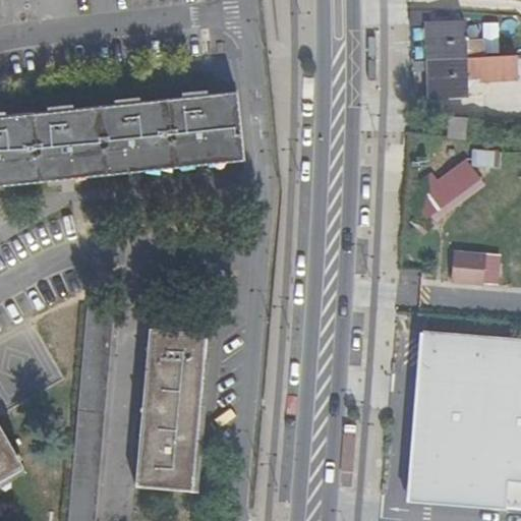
[(425,60),(481,58),(480,43),(463,44),(462,22),(425,22),(425,60)]
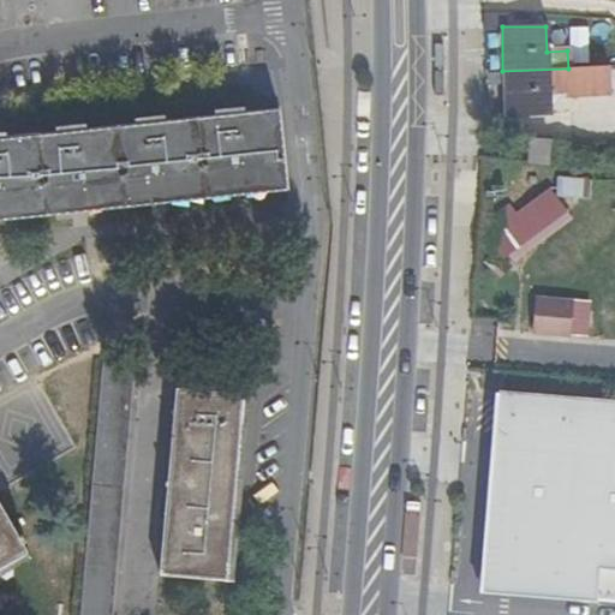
[(550,108),(550,95),(563,95),(610,94),(609,66),(568,69),(502,71),(505,115),(549,114),(550,108)]
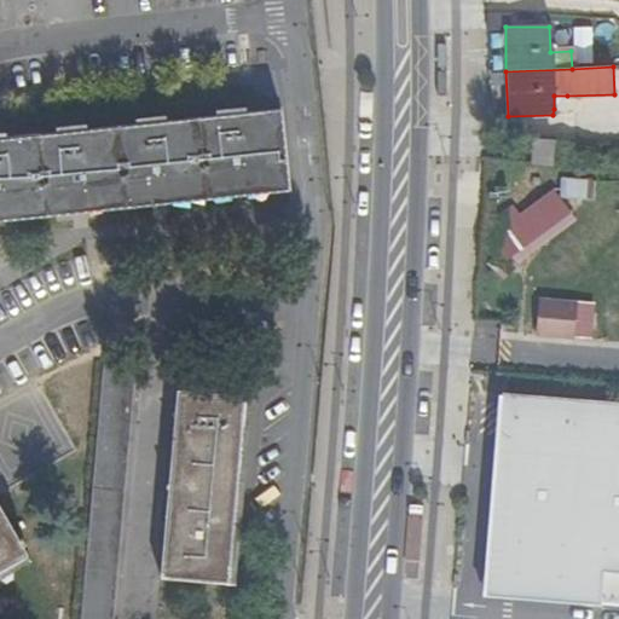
[(214,116),(247,113),(247,106),(214,109),(214,116)]
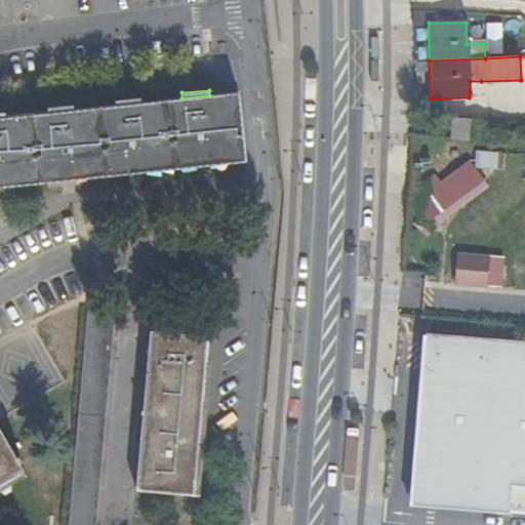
[(0,186),(110,173),(241,156),(236,92),(209,95),(182,98),(139,104),(113,107),(72,112),(47,115),(4,120),(0,120),(0,186)]
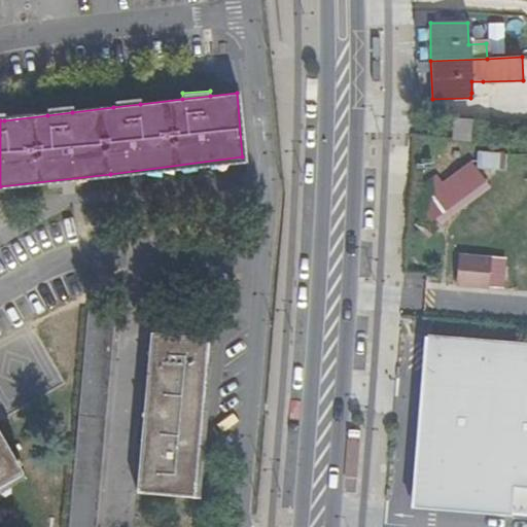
[(113,107),(140,104),(140,99),(113,102),(113,107)]
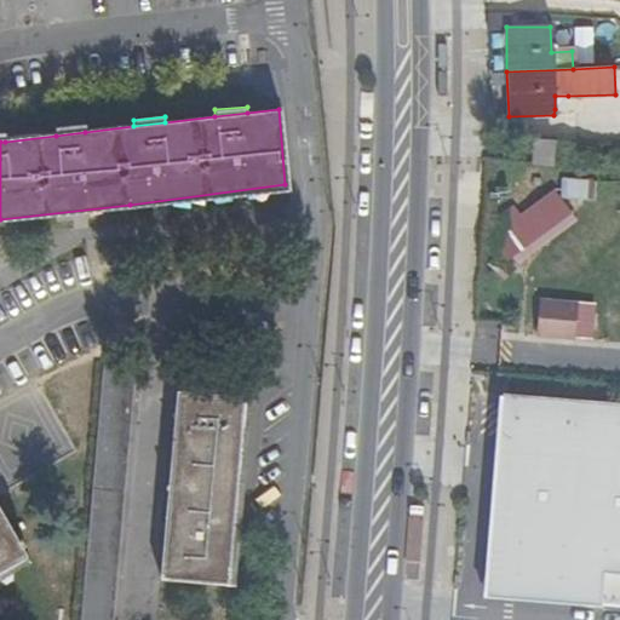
[(56,136),(85,132),(85,126),(55,130),(56,136)]
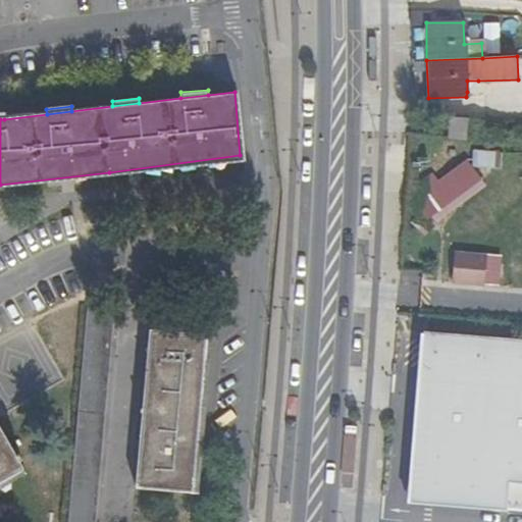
[(447,126),(447,137),(467,139),(469,117),(452,116),(451,126),(447,126)]
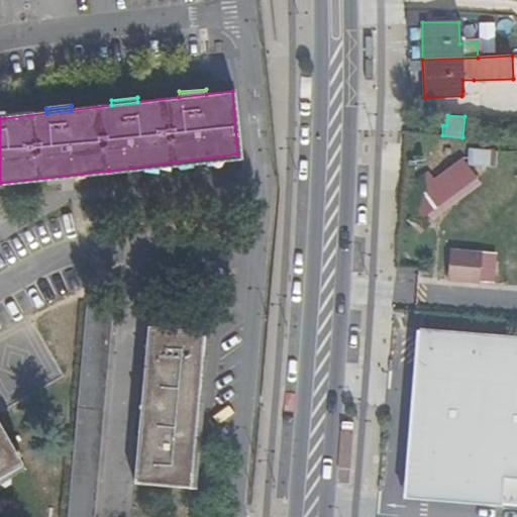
[(450,148),(441,146),(441,153),(449,156),(450,148)]
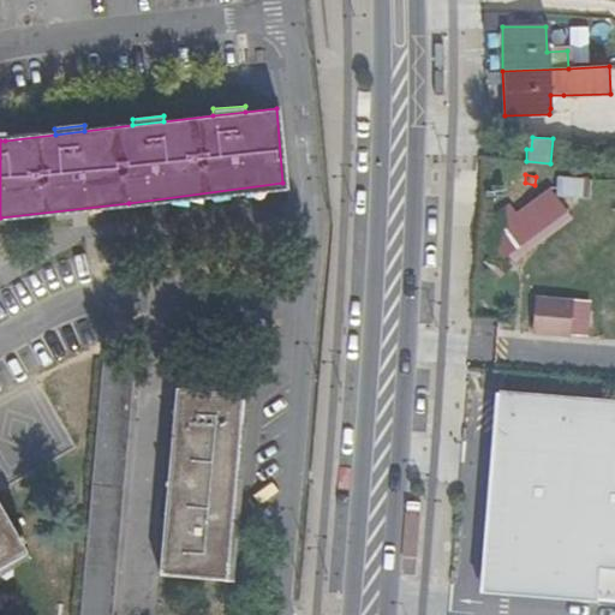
[(591,183),(559,180),(557,197),(590,201),(591,183)]
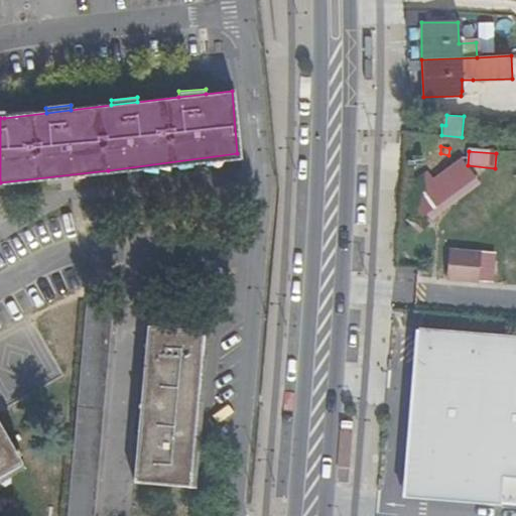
[(0,182),(0,186),(3,186),(67,178),(135,170),(204,162),(238,158),(237,153),(108,170),(0,182)]
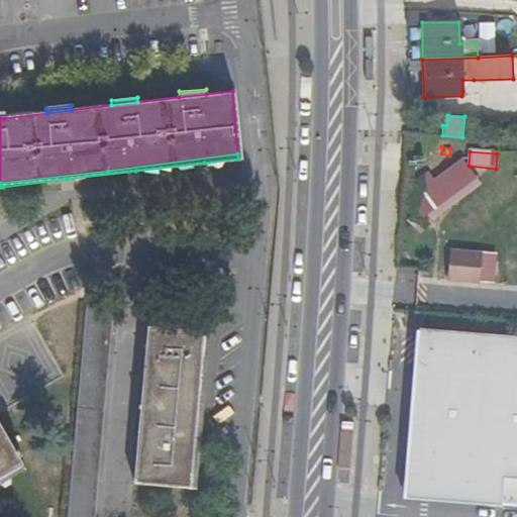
[(476,178),(462,161),(433,183),(428,176),(416,184),(421,192),(401,206),(410,219),(408,226),(415,229),(418,220),(476,178)]
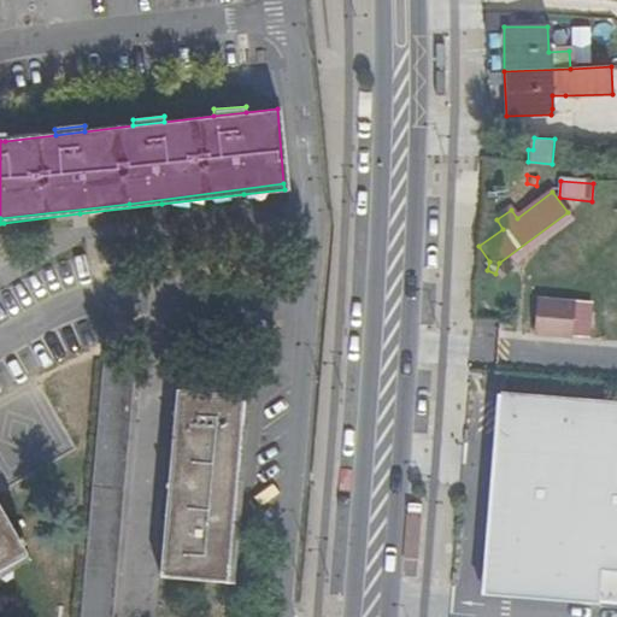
[(536,299),(534,328),(571,331),(574,303),(536,299)]
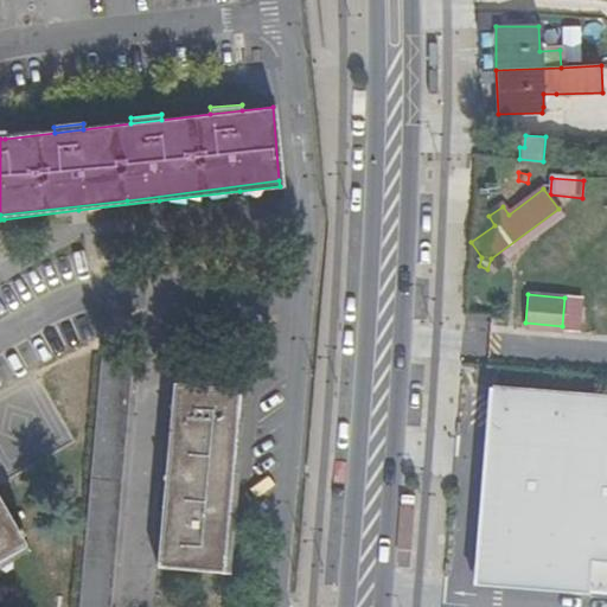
[(562,326),(525,323),(524,328),(561,332),(562,326)]
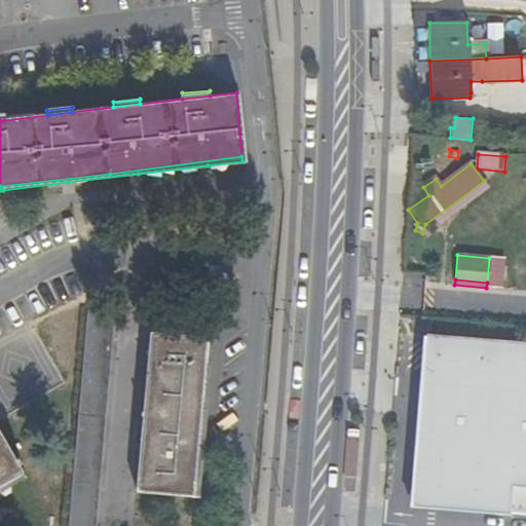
[(95,525),(113,312),(85,310),(67,525),(95,525)]
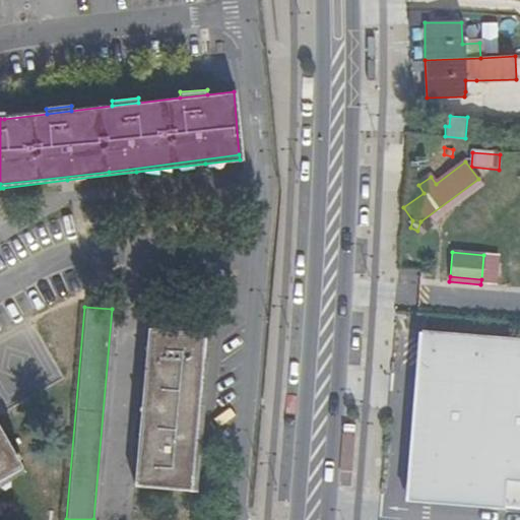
[(504,505),(506,476),(444,471),(443,478),(415,475),(415,469),(413,469),(426,331),(419,330),(405,497),(504,505)]
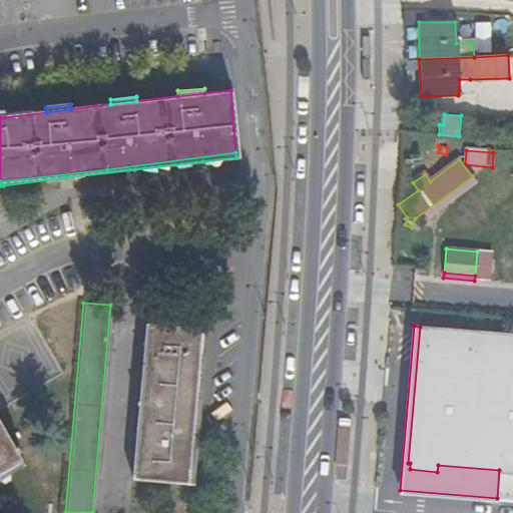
[(512,334),(420,327),(408,463),(410,463),(410,469),(437,472),(438,465),(499,470),(497,498),(512,499),(512,334)]
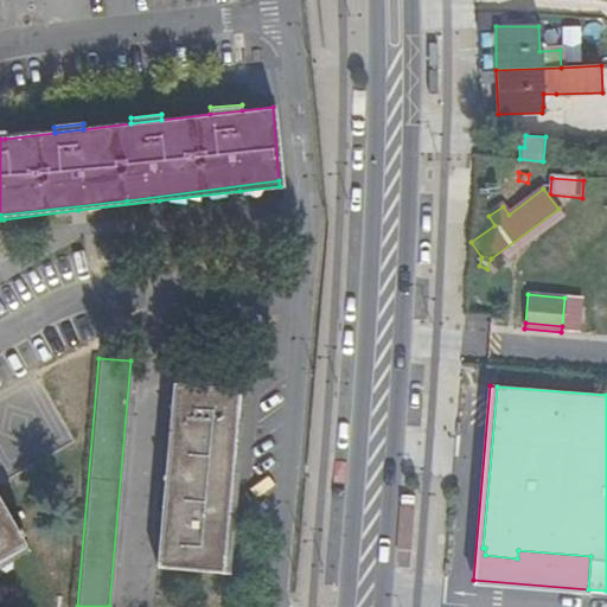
[(223,577),(238,396),(171,389),(155,572),(223,577)]
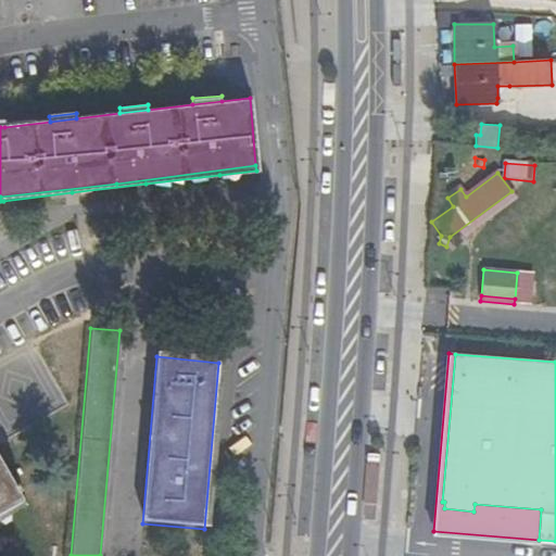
[(0,515),(24,501),(22,495),(24,494),(19,485),(16,487),(0,457),(0,515)]
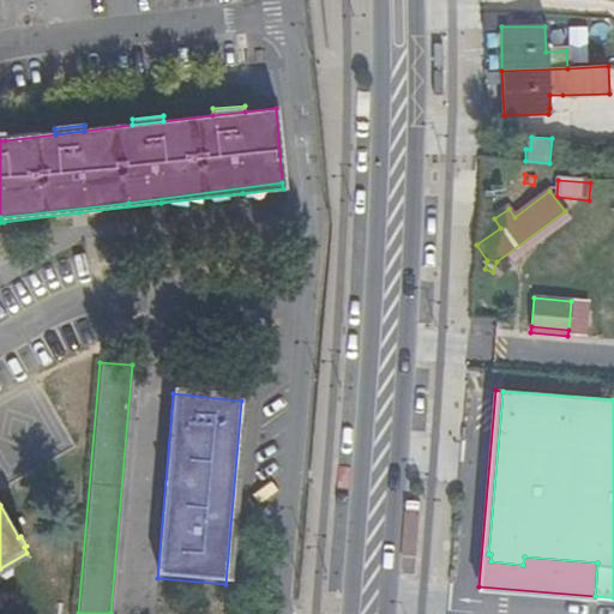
[(0,578),(31,560),(26,553),(0,569),(0,578)]
